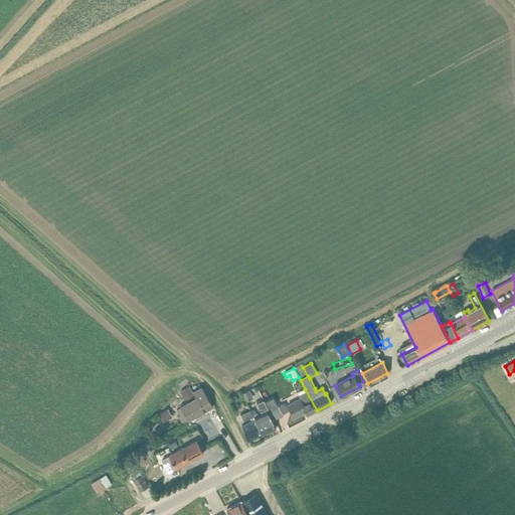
[(263,378),(250,383),(255,393),(268,387),(263,378)]
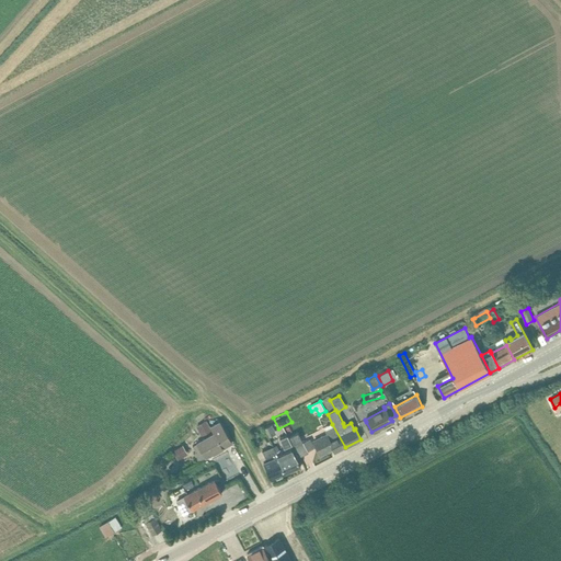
[(213,432),(206,421),(195,426),(202,437),(213,432)]
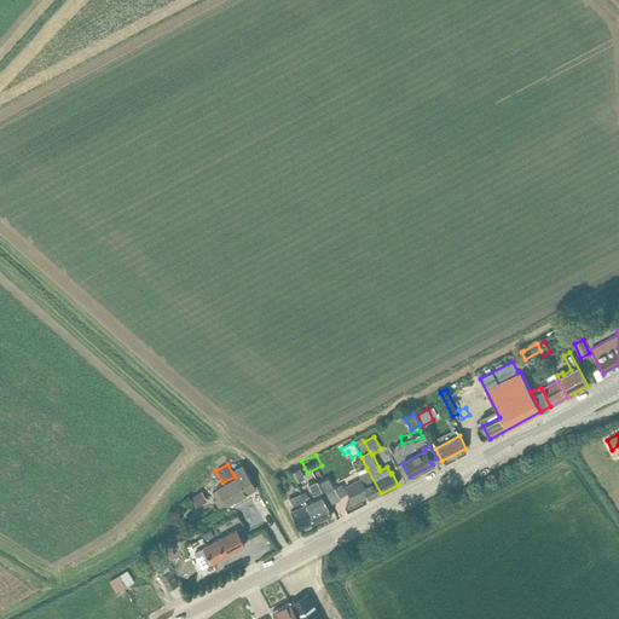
[(255,490),(242,466),(232,470),(236,476),(218,487),(227,505),(255,490)]
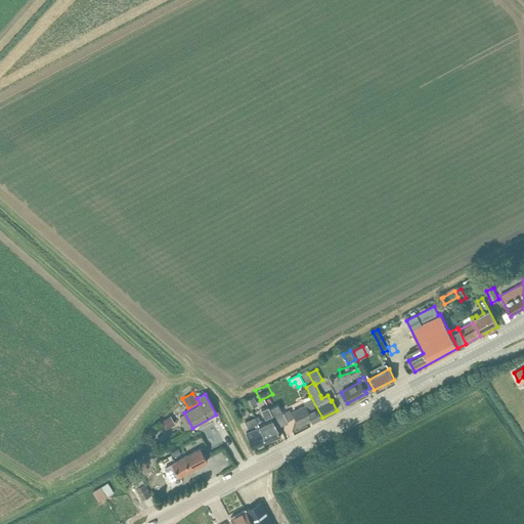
[(312,422),(322,418),(310,396),(303,399),(305,402),(304,402),(306,405),(293,412),(299,425),(311,419),(312,422)]
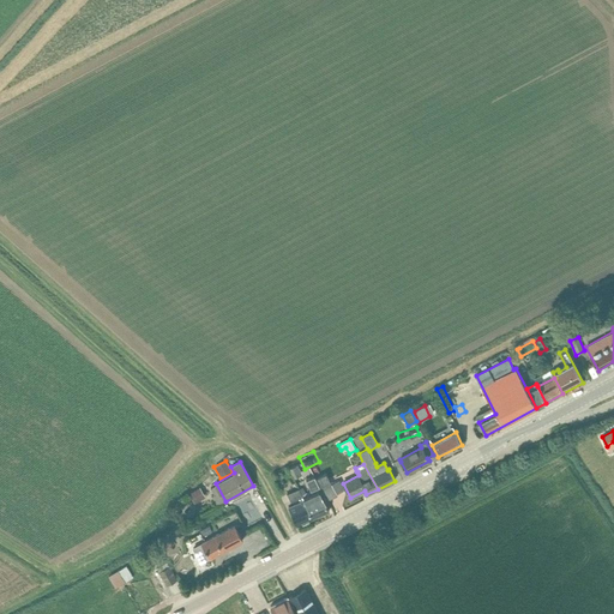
[(296,465),(289,469),(293,477),(301,474),(296,465)]
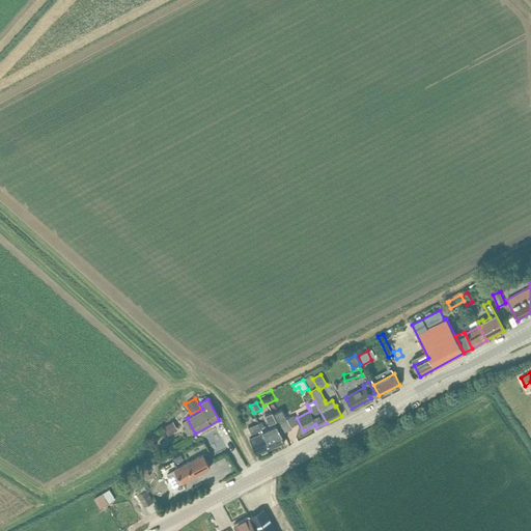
[(274,413),(284,432),(291,429),(282,410),(274,413)]
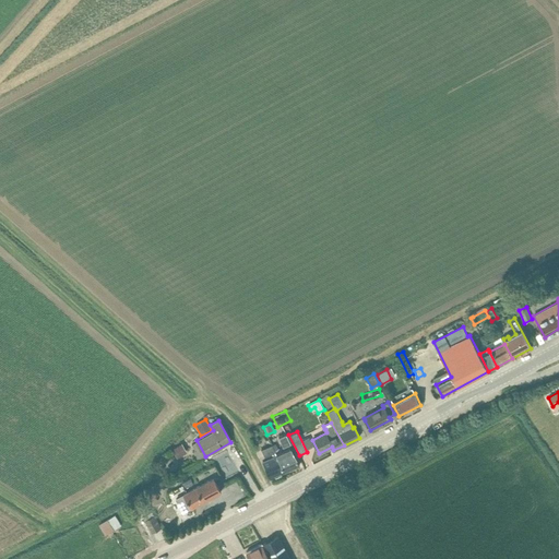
[(283,448),(290,443),(286,435),(278,438),(283,448)]
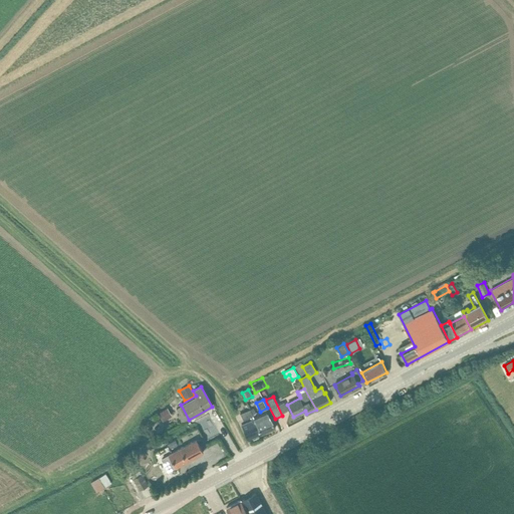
[(163,422),(172,417),(167,408),(158,413),(163,422)]
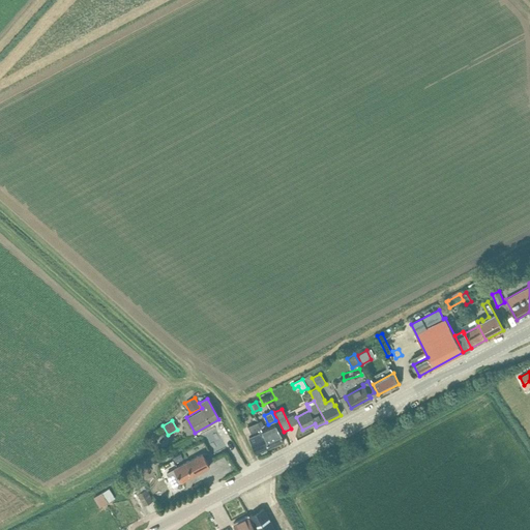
[(261,431),(258,422),(247,427),(251,434),(258,431),(260,434),(248,439),(252,444),(256,453),(269,448),(261,431)]
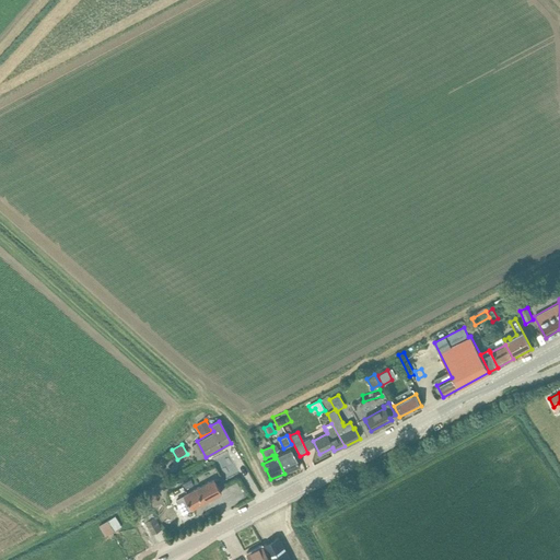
[(284,474),(300,466),(292,448),(276,455),(284,474)]
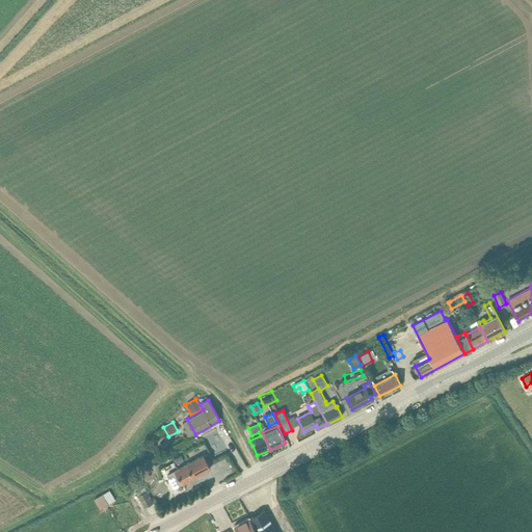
[(209,437),(196,444),(200,449),(211,443),(209,437)]
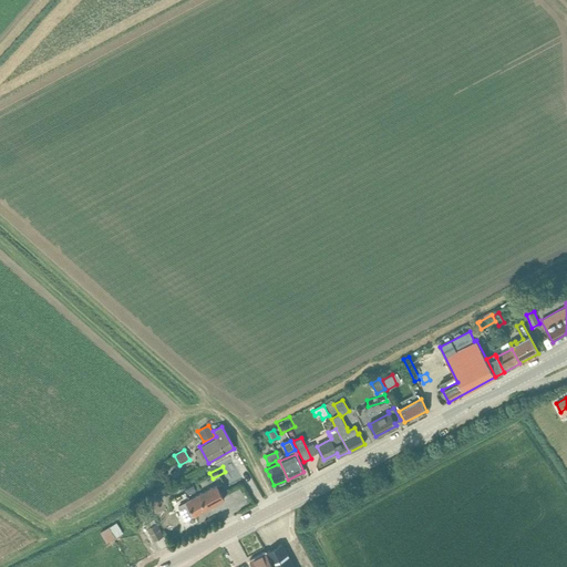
[(188,496),(197,492),(193,485),(185,490),(188,496)]
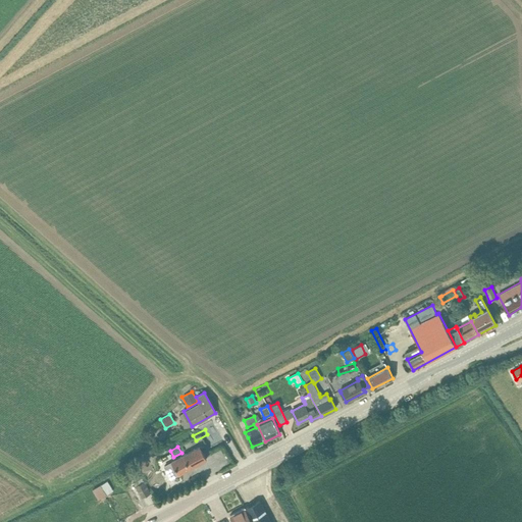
[(178,475),(206,460),(201,451),(199,447),(171,462),(178,475)]
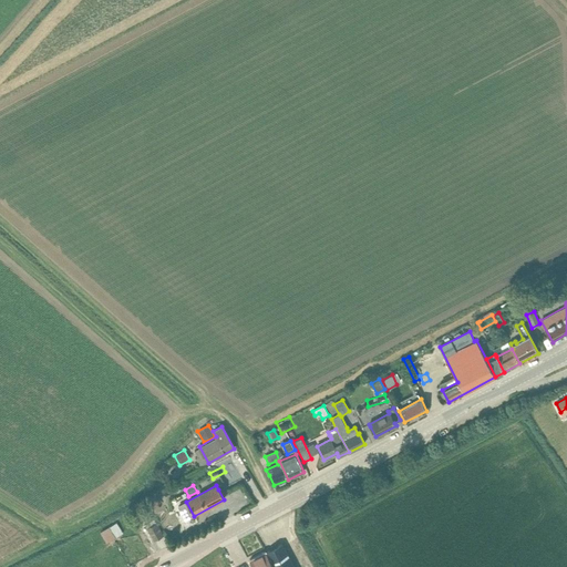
[(126,513),(109,521),(115,534),(132,526),(126,513)]
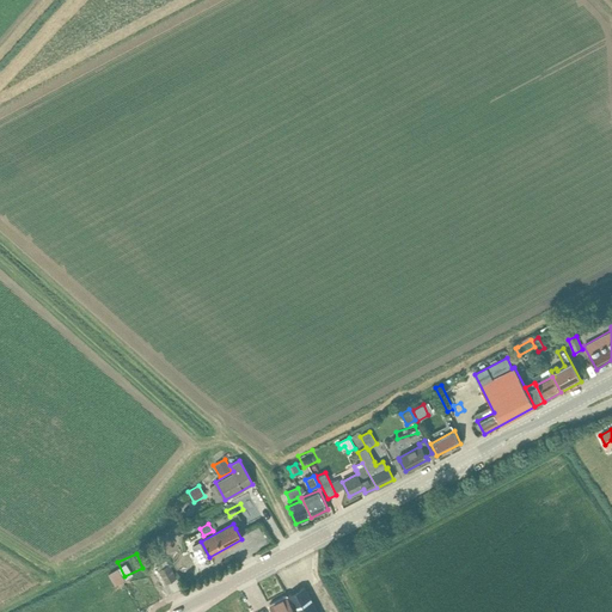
[(166,583),(177,577),(169,564),(158,570),(166,583)]
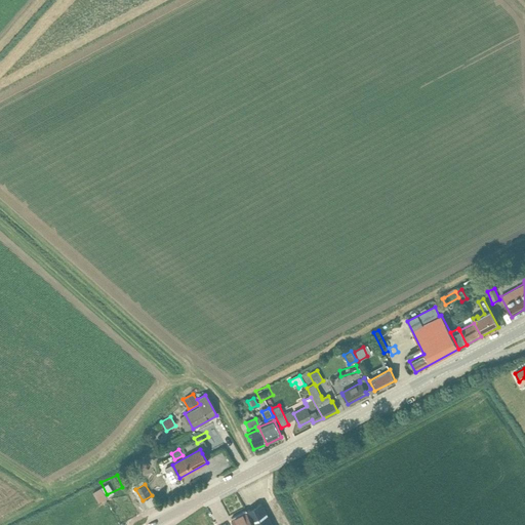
[(260,502),(245,511),(252,524),(272,524),(266,512),(260,502)]
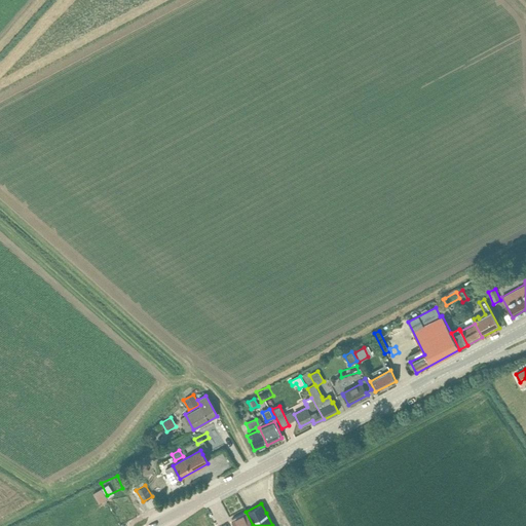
[(253,525),(246,512),(232,520),(234,525),(253,525)]
